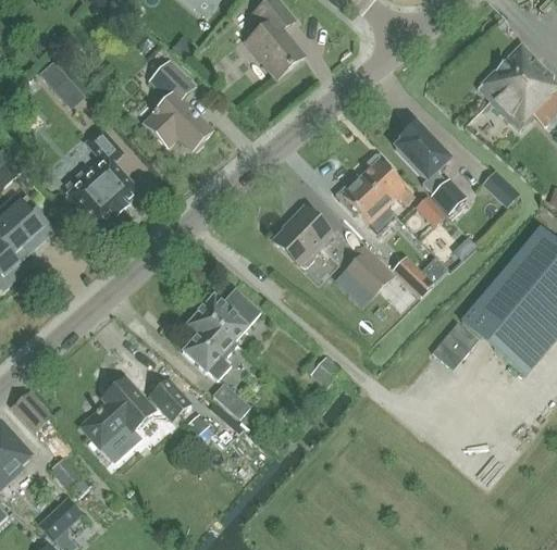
[(265,0),(252,11),(263,25),(245,40),(275,77),(304,53),(283,28),(294,19),(280,0),(265,0)]
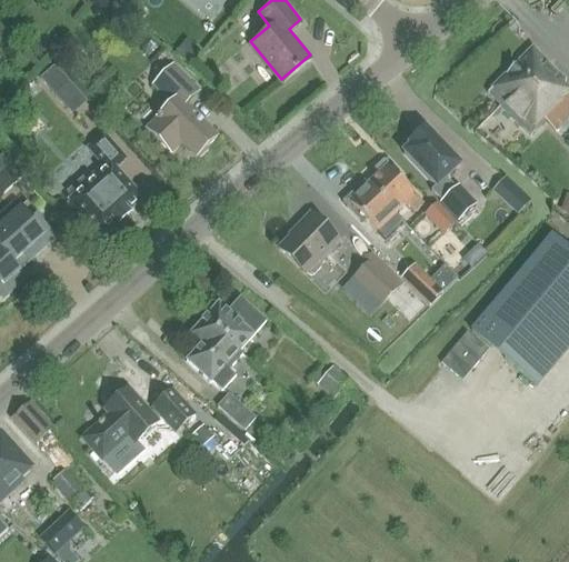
[(555,0),(549,14),(560,19),(567,0),(555,0)]
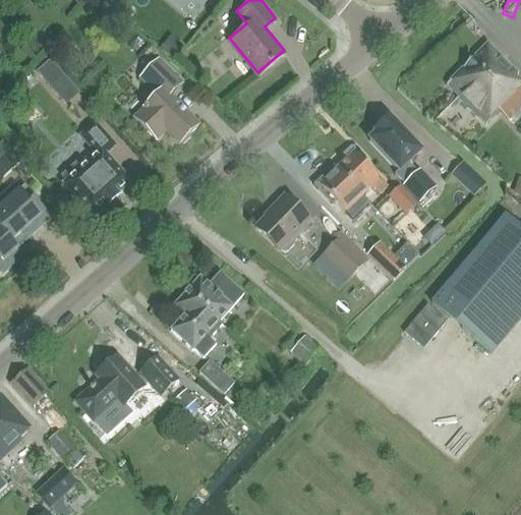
[(500,107),(508,115),(520,102),(520,80),(513,73),(517,69),(487,40),(447,80),(485,120),(500,107)]
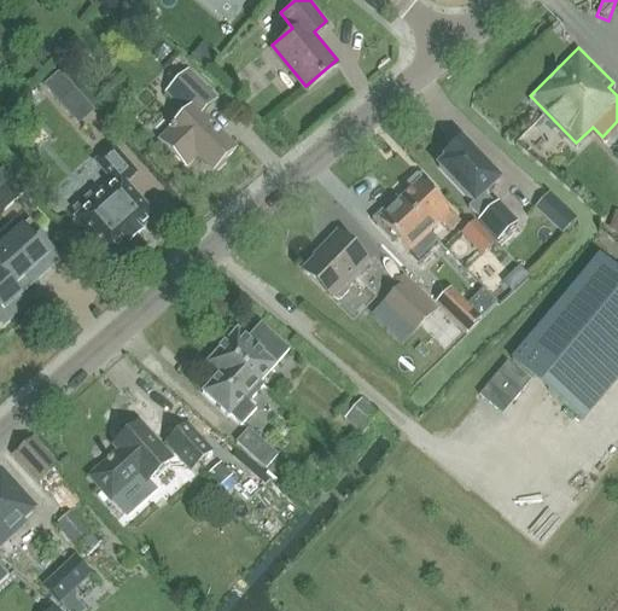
[(235,144),(200,109),(216,94),(188,65),(172,82),(192,102),(158,134),(186,163),(197,151),(213,167),(235,144)]
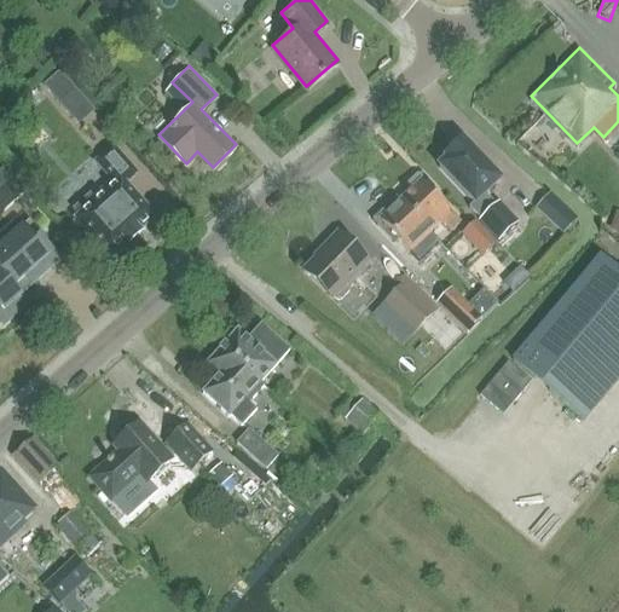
[(42,82),(79,122),(96,107),(61,67),(42,82)]
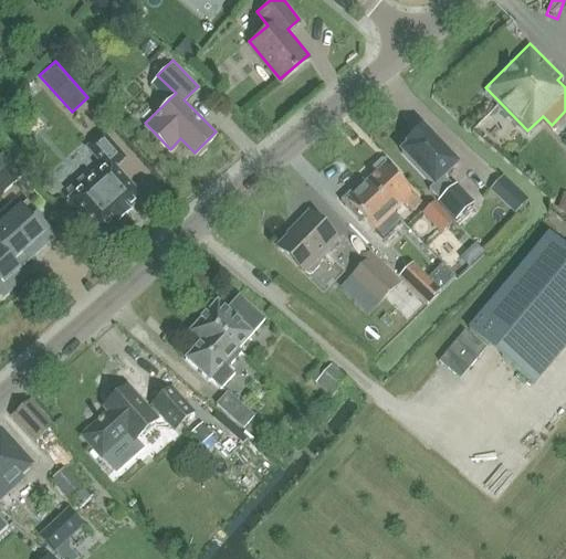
[(407,139),(408,140),(401,147),(432,181),(428,185),(439,196),(438,197),(456,215),(473,199),(456,180),(453,182),(443,172),(457,160),(422,124),(420,126),(418,124),(406,135),(409,137),(407,139)]
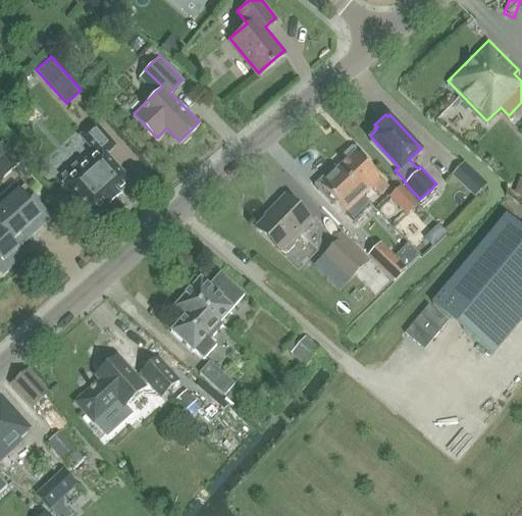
[(119,194),(116,191),(131,178),(105,150),(114,142),(95,119),(80,133),(96,151),(84,161),(80,156),(61,172),(66,177),(63,181),(92,212),(105,201),(108,204),(119,194)]
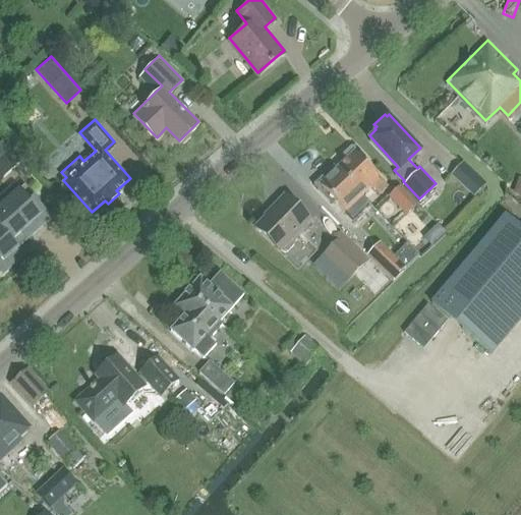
[(342,159),(337,164),(361,190),(371,181),(380,189),(388,182),(365,159),(367,158),(355,146),(350,145),(342,153),(341,158),(342,159)]
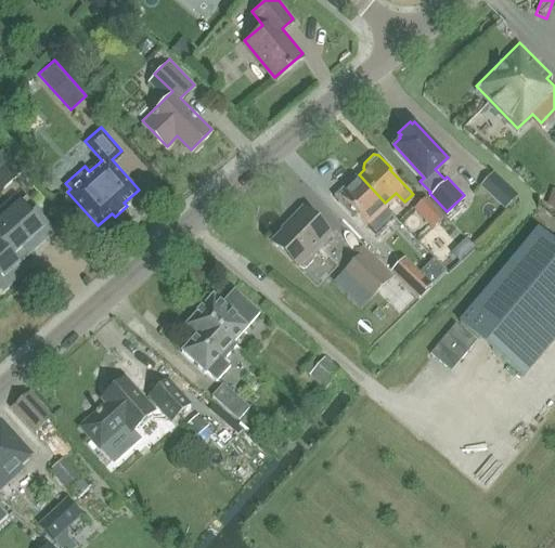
[(11,156),(0,165),(0,186),(1,187),(22,168),(11,156)]
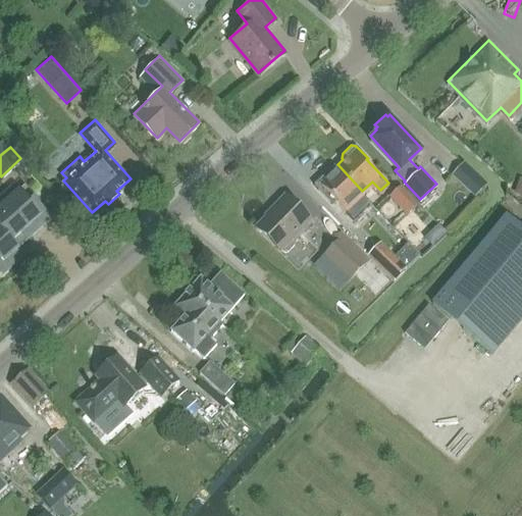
[(326,170),(314,182),(328,196),(331,193),(353,216),(371,199),(362,191),(337,164),(328,173),(326,170)]
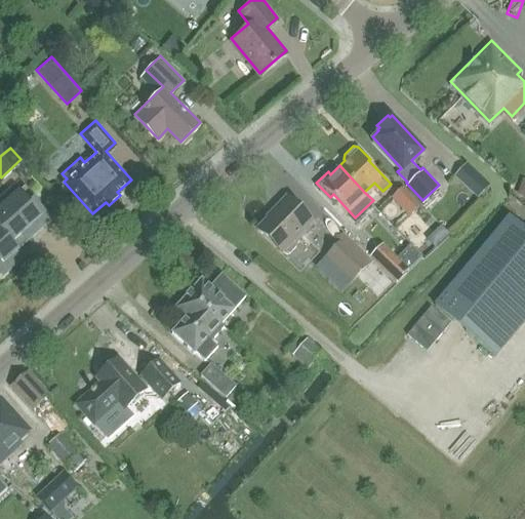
[(51,215),(24,185),(19,189),(14,182),(0,194),(0,270),(2,273),(25,252),(14,241),(23,234),(26,238),(51,215)]
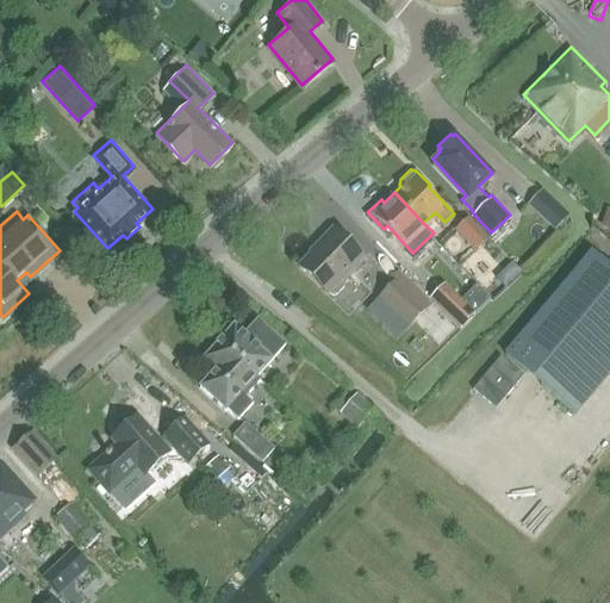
[(474,249),(489,236),(468,213),(454,228),(474,249)]
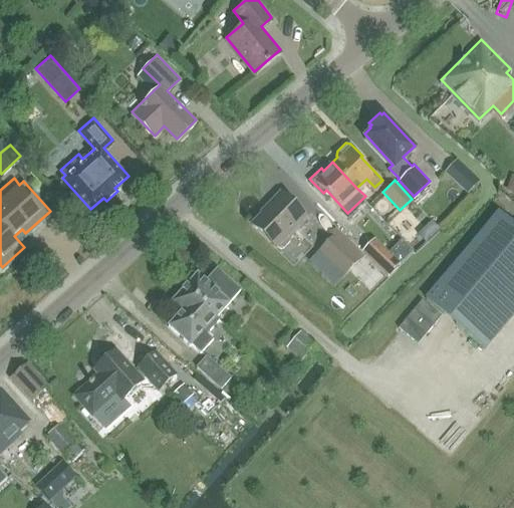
[(251,221),(275,244),(305,214),(281,191),(251,221)]
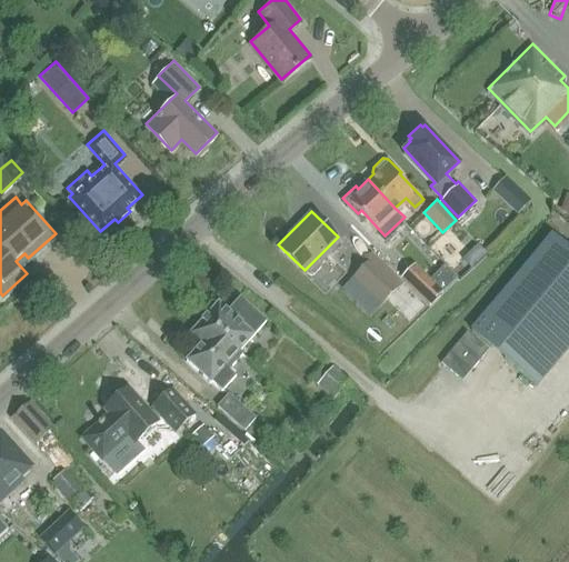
[(538,384),(568,345),(568,249),(550,233),(472,329),(538,384)]
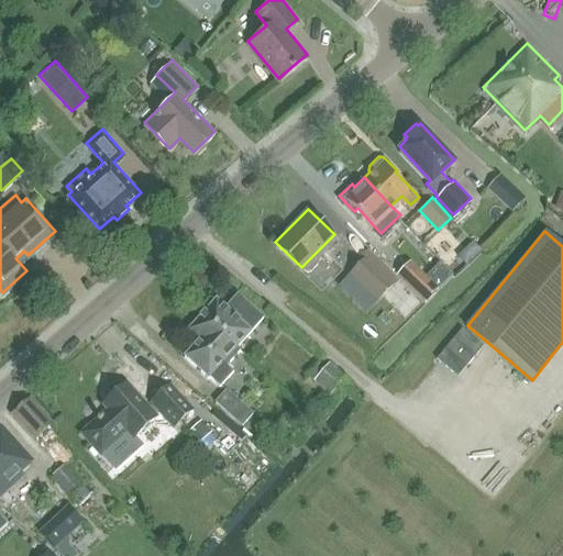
[(399,275),(368,245),(361,253),(364,256),(351,270),(378,297),(399,275)]
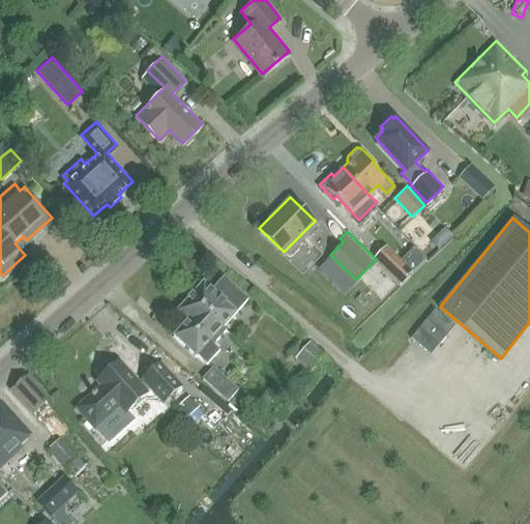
[(374,255),(400,281),(425,256),(414,244),(401,258),(385,242),(374,255)]
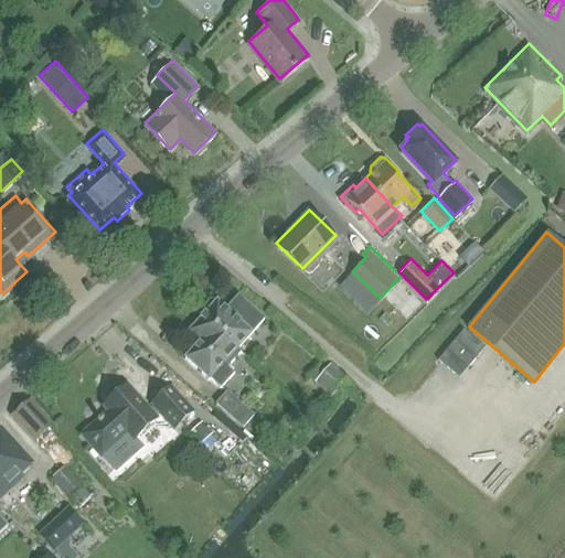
[(199,337),(185,354),(210,375),(211,374),(221,383),(234,368),(227,363),(241,347),(237,344),(264,314),(238,291),(225,306),(216,297),(188,329),(199,337)]
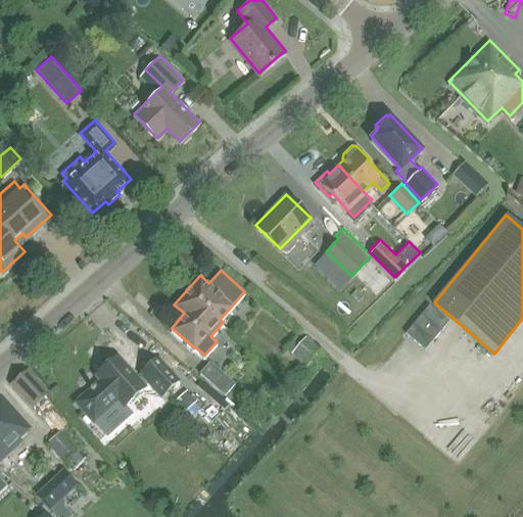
[(430,301),(408,329),(427,345),(449,318),(430,301)]
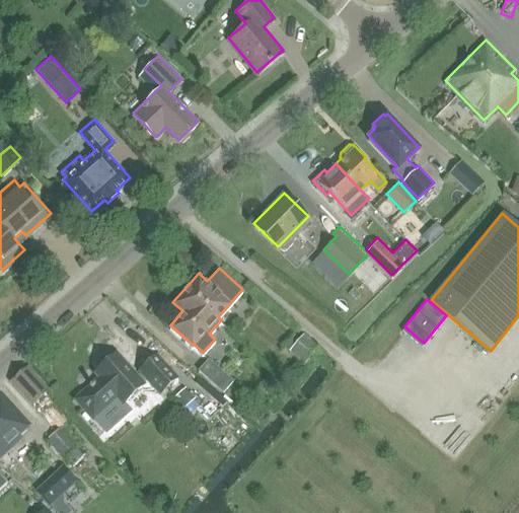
[(105,369),(75,395),(104,428),(129,408),(123,399),(143,380),(148,376),(160,390),(176,375),(156,353),(140,367),(142,369),(137,373),(117,351),(101,364),(105,369)]
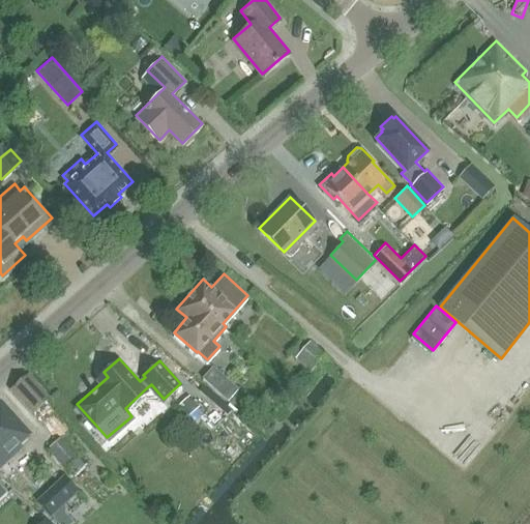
[(212,364),(202,375),(228,397),(238,386),(212,364)]
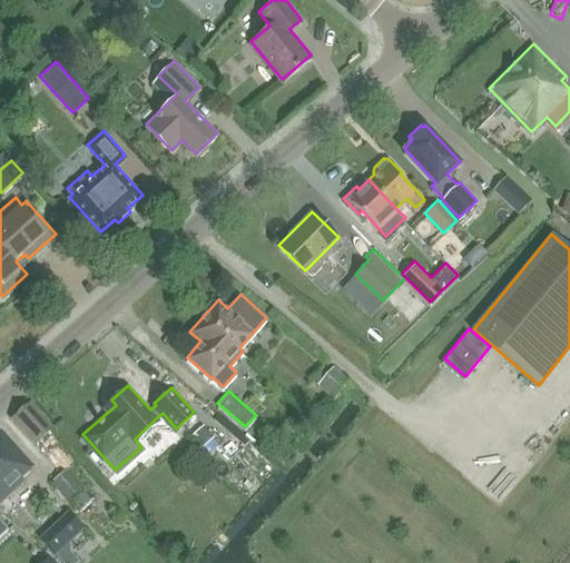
[(13,415),(35,440),(51,424),(30,399),(13,415)]
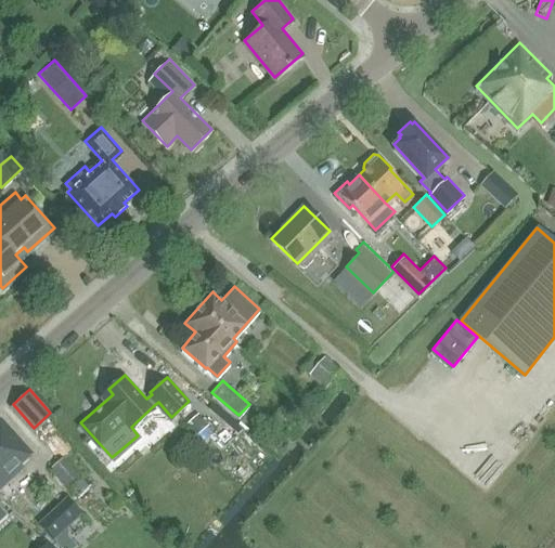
[(21,461),(33,451),(1,415),(0,415),(0,485),(23,465),(21,461)]
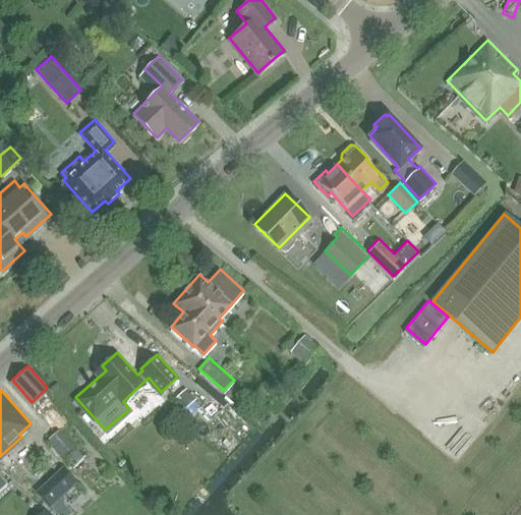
[(48,436),(66,456),(75,447),(58,427),(48,436)]
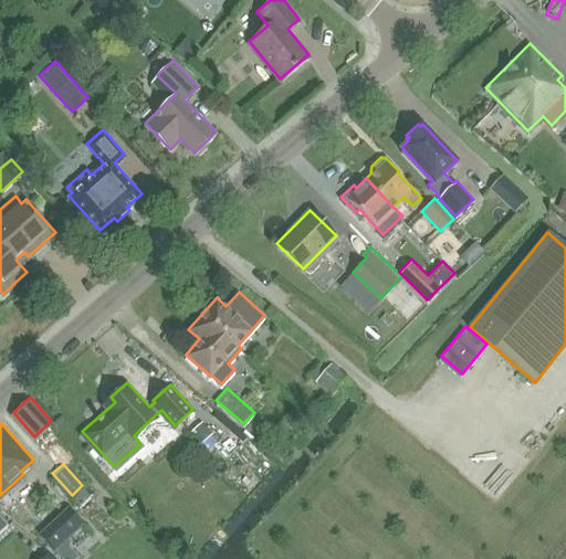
[(40,531),(54,547),(83,520),(69,505),(40,531)]
